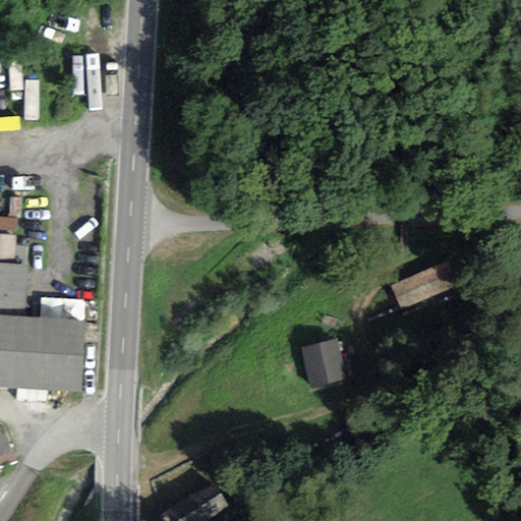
[(449,259),(393,284),(403,307),(459,283),(449,259)]
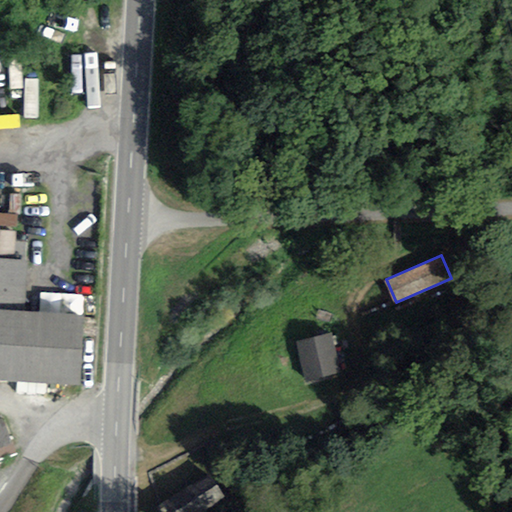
[(0,379),(64,382),(67,319),(11,316),(14,267),(0,266),(0,379)]
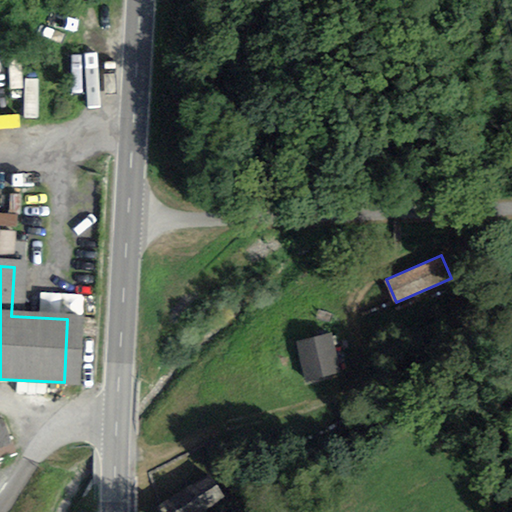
[(332,333),(297,341),(305,376),(340,368),(332,333)]
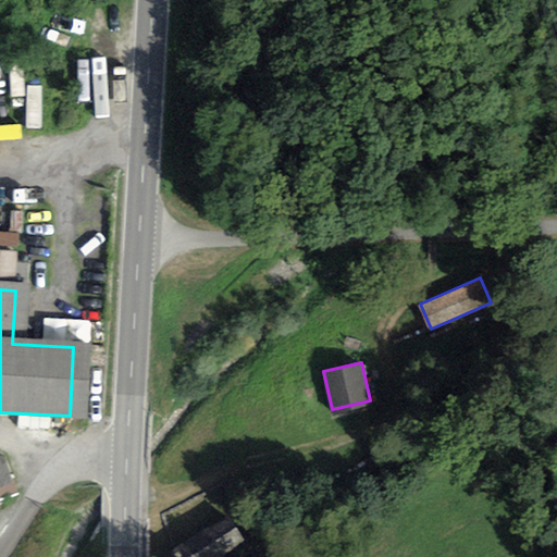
[(8,455),(0,457),(0,502),(22,495),(8,455)]
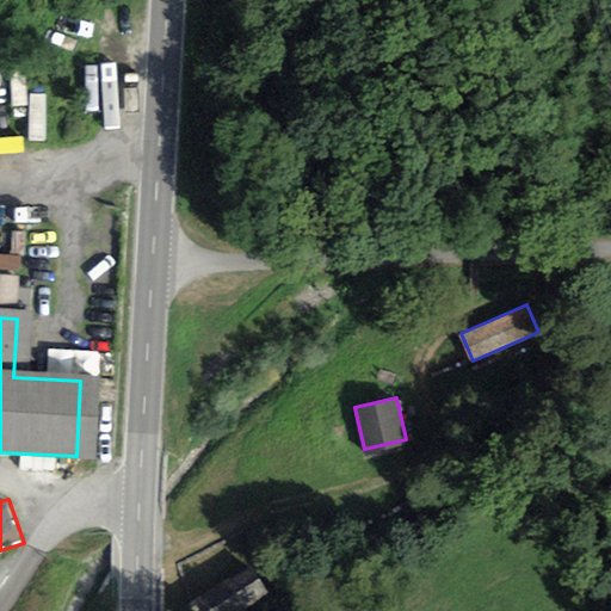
[(190,610),(257,610),(276,602),(258,571),(189,608),(190,610)]
